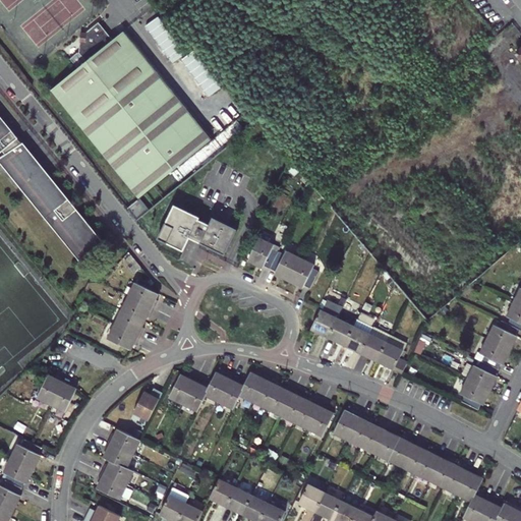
[(159,14),(147,24),(174,61),(186,51),(159,14)]
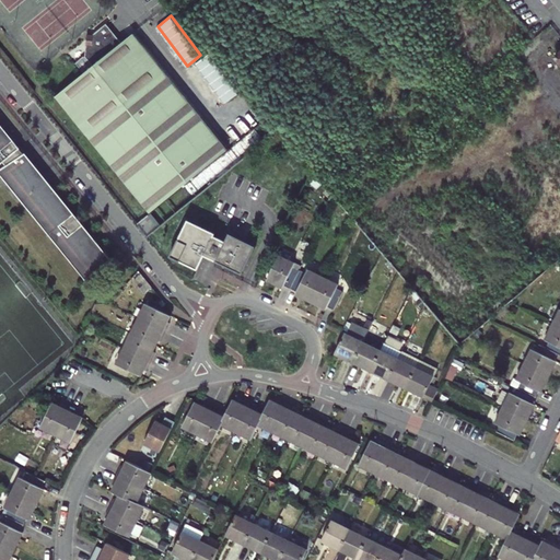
[(85,36),(82,59),(89,68),(51,98),(146,214),(228,149),(132,33),(120,43),(105,23),(92,34),(91,37),(85,36)]
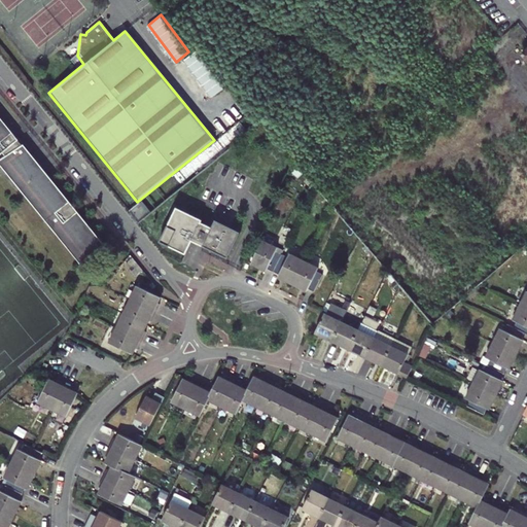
[(211,97),(222,89),(197,49),(185,58),(211,97)]
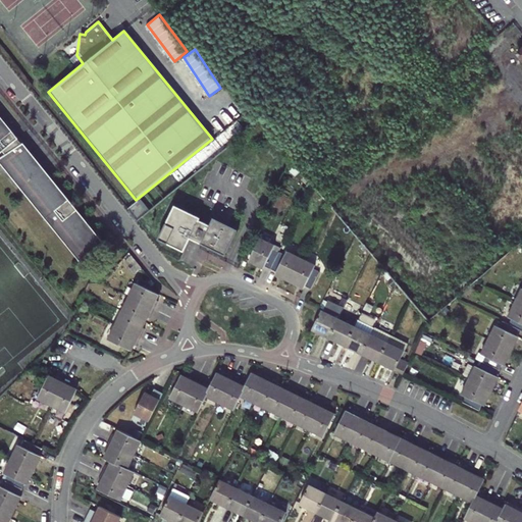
[(0,113),(0,150),(2,149),(4,152),(0,154),(0,164),(52,228),(53,227),(79,259),(102,241),(22,141),(20,142),(16,137),(17,137),(12,129),(12,128),(0,113)]
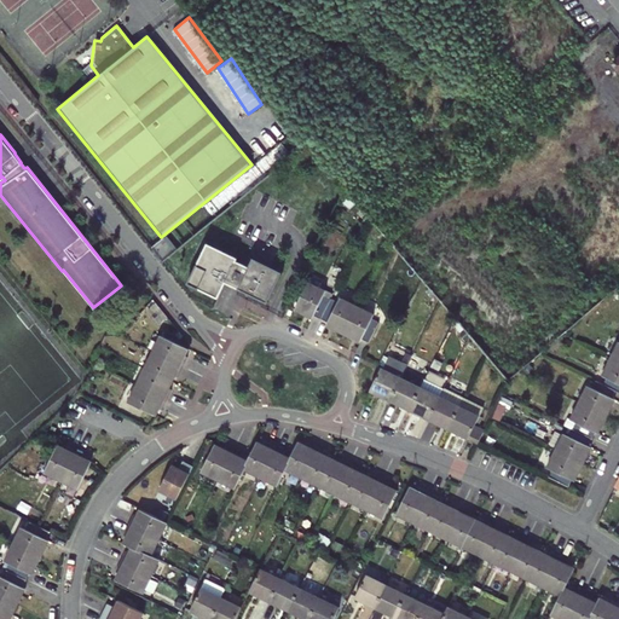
[(241,256),(209,241),(189,281),(219,296),(227,281),(268,302),(284,272),(255,256),(250,265),(239,259),(241,256)]
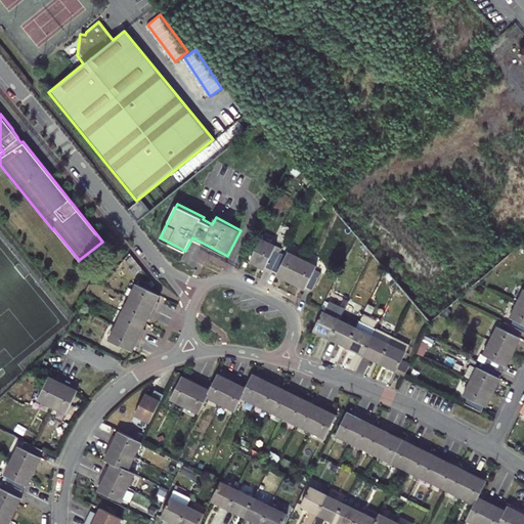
[(265,267),(271,270),(279,253),(272,250),(274,246),(260,239),(249,262),(264,269),(265,267)]
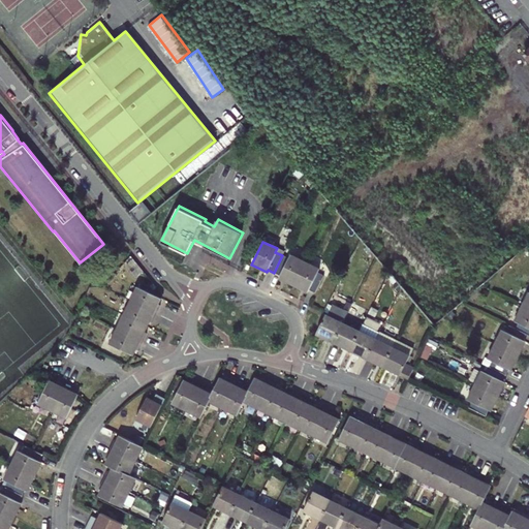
[(282,255),(274,273),(280,276),(279,278),(294,285),(306,261),(290,254),(288,258),(282,255)]
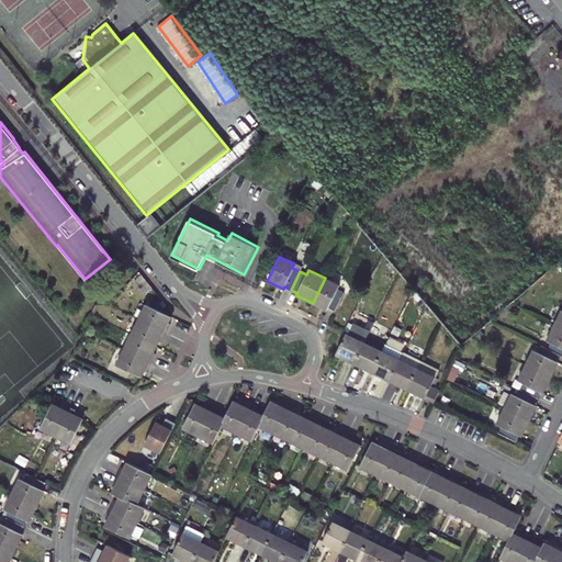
[(339,285),(325,278),(313,303),(327,310),(328,307),(336,311),(345,292),(338,289),(339,285)]
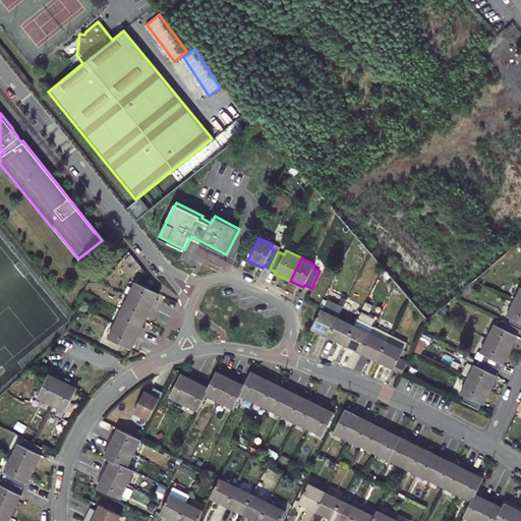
[(134,282),(127,297),(153,309),(158,300),(156,299),(159,293),(134,282)]
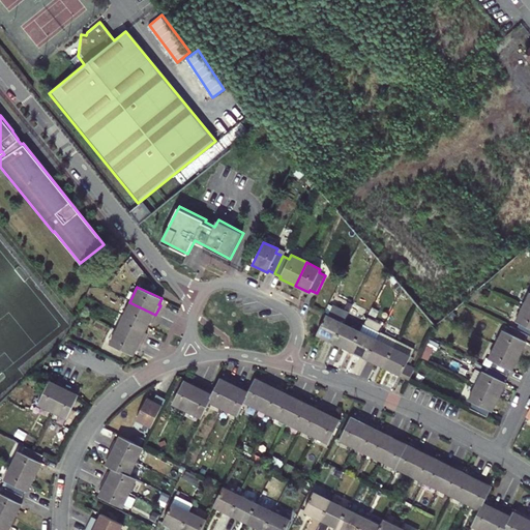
[(129,302),(124,299),(117,313),(123,316),(129,302)]
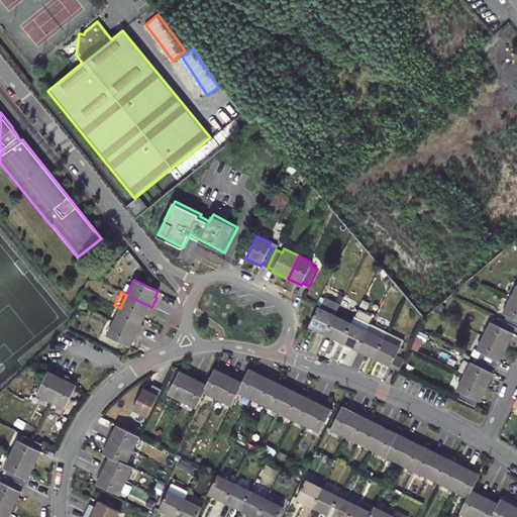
[(120,308),(143,319),(146,314),(147,315),(151,307),(126,295),(120,308)]
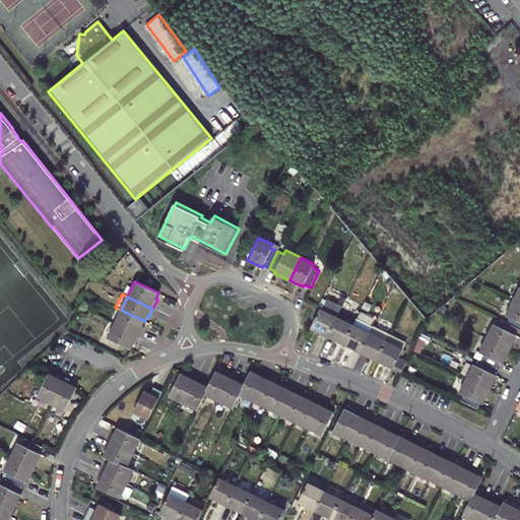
[(519,304),(513,301),(506,315),(510,317),(507,323),(517,328),(519,329),(519,304)]
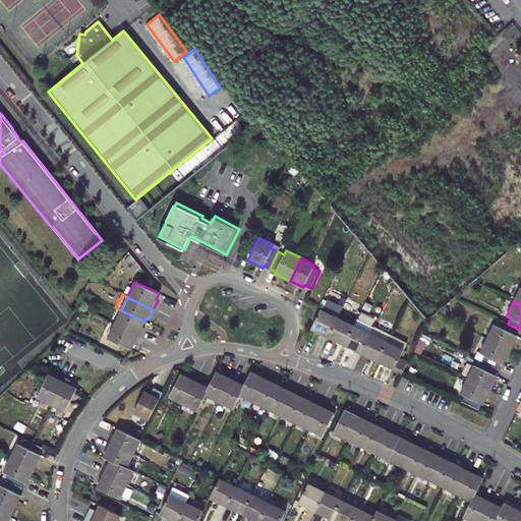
[(145,322),(121,310),(114,325),(139,337),(143,329),(141,328),(145,322)]
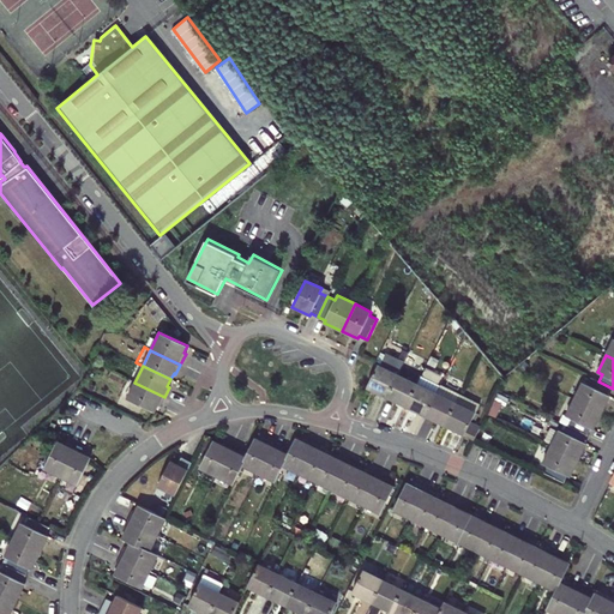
[(378,366),(367,387),(386,397),(397,375),(378,366)]
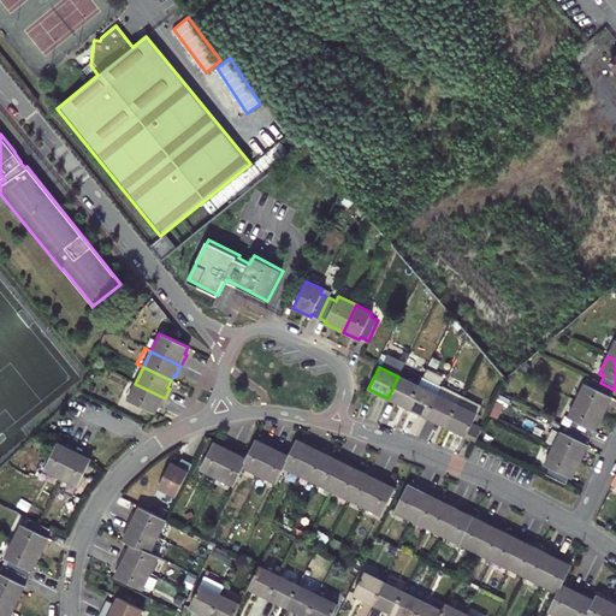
[(418,386),(398,377),(388,398),(407,408),(418,386)]
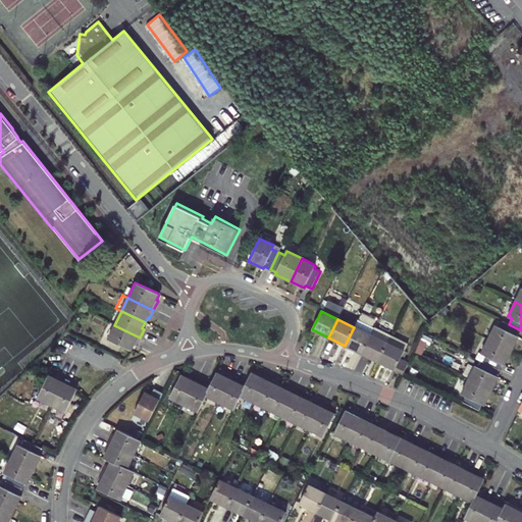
[(358,320),(354,327),(345,346),(361,354),(374,328),(358,320)]
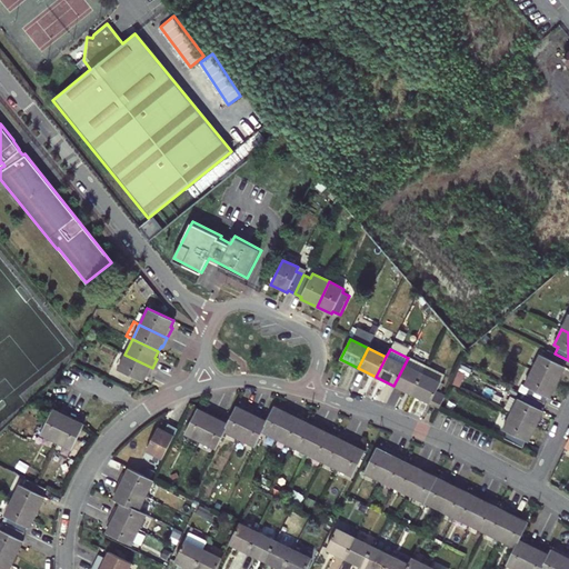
[(540,355),(532,370),(557,382),(565,367),(562,366),(566,359),(555,353),(547,350),(545,356),(540,355)]
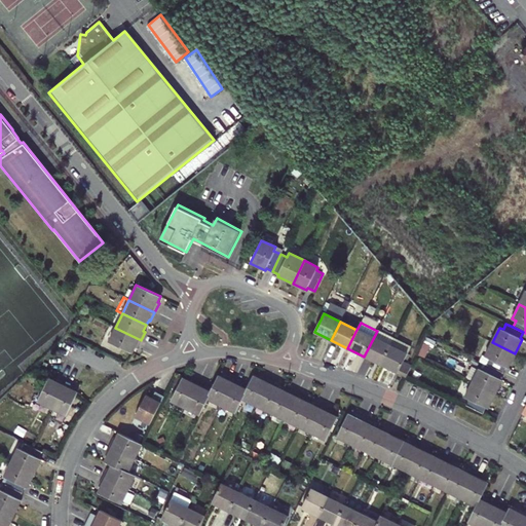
[(141,340),(115,328),(108,342),(132,353),(135,347),(137,348),(141,340)]
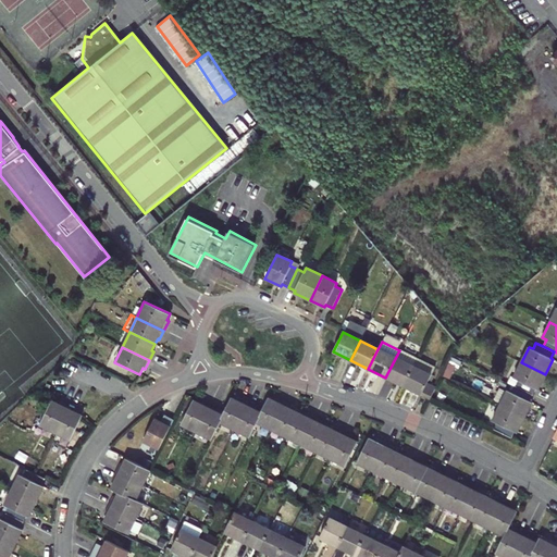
[(399,350),(385,378),(404,386),(418,358),(399,349),(399,350)]
